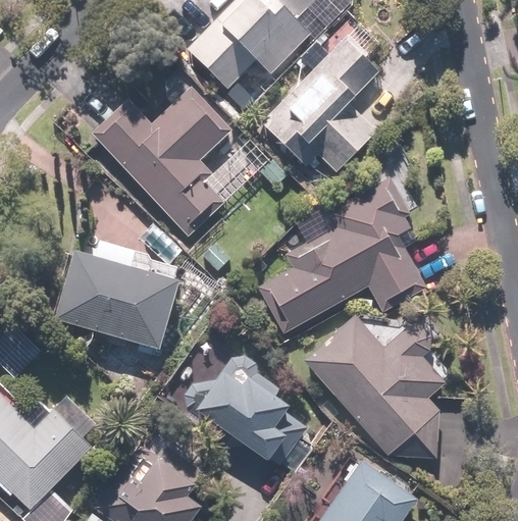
[(235,0),(186,50),(227,91),(257,60),(271,74),(313,32),(299,17),(312,4),(326,17),(343,0),(235,0)]
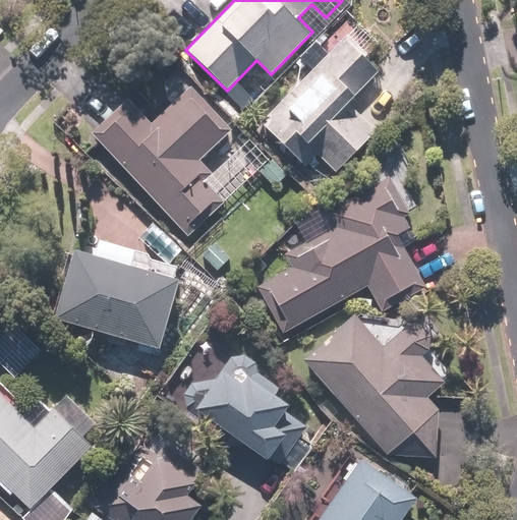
[(379,73),(345,38),(257,118),(302,167),(316,155),(334,175),(378,134),(349,104),(357,97),(355,95),(379,73)]
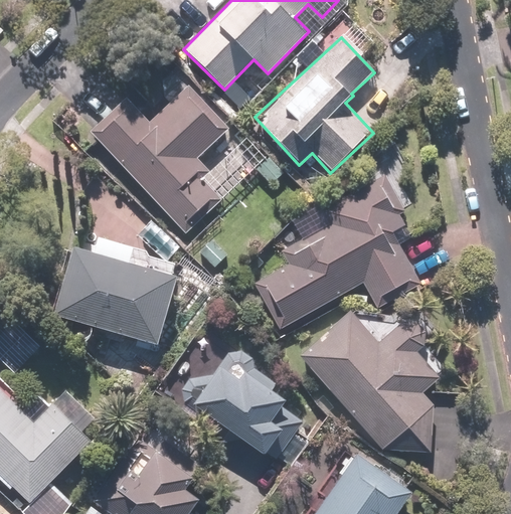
[(125,98),(90,132),(187,230),(220,198),(201,178),(207,172),(196,160),(227,129),(186,88),(150,123),(125,98)]
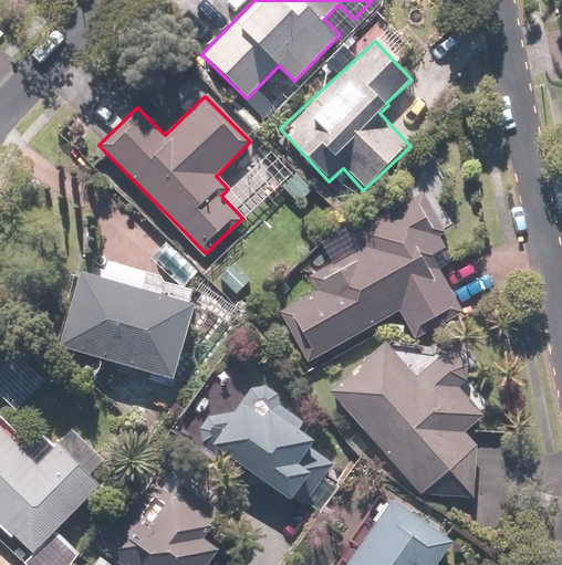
[(293,170),(278,185),(295,205),(311,189),(293,170)]
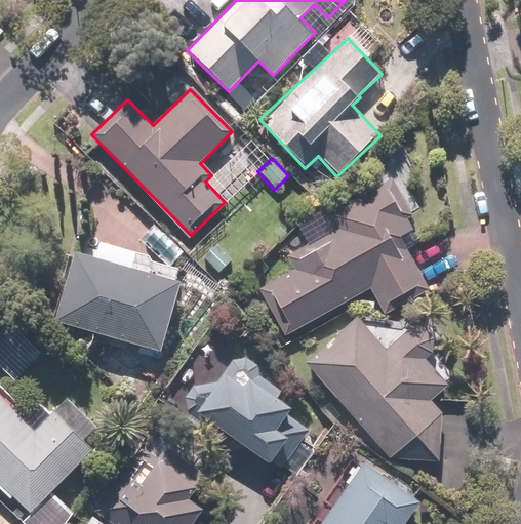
[(422,236),(393,183),(331,216),(337,229),(251,275),(284,335),(369,289),(385,318),(430,293),(404,246),(422,236)]
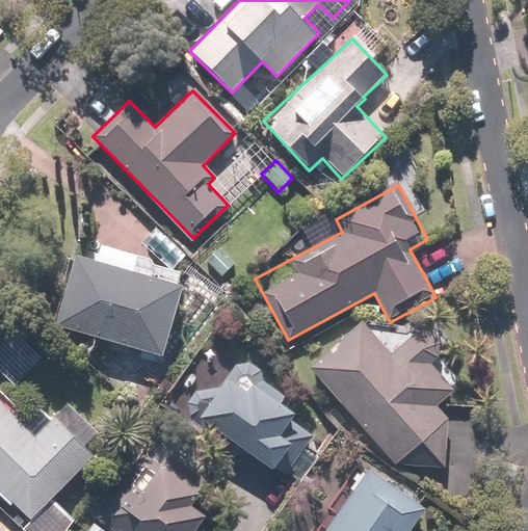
[(97,260),(79,255),(57,325),(164,357),(186,287),(137,271),(141,256),(101,244),(97,260)]
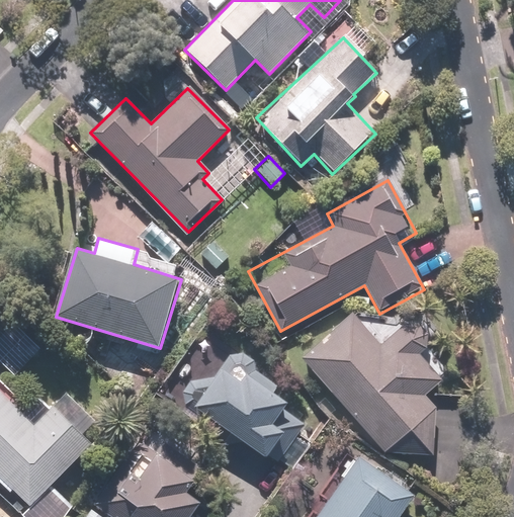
[(353,314),(303,357),(383,454),(431,455),(435,410),(423,395),(441,379),(419,354),(426,347),(427,334),(417,322),(403,321),(379,342),(353,314)]
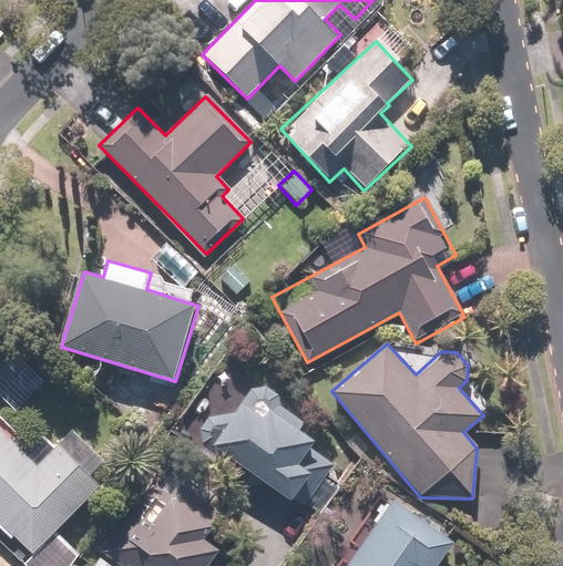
[(284,399),(258,379),(225,421),(229,424),(215,443),(290,503),(316,471),(304,461),(319,442),(303,429),(306,423),(280,403),(284,399)]
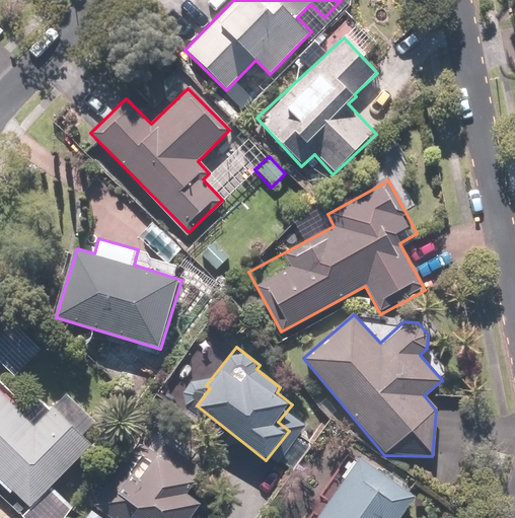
[(0,475),(38,517),(55,517),(69,506),(51,486),(94,445),(83,433),(94,422),(68,393),(38,422),(0,381),(0,475)]
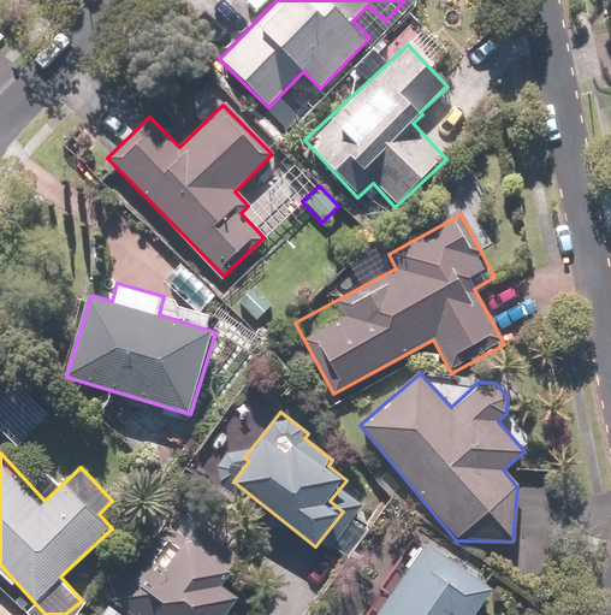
[(141,557),(113,597),(137,614),(232,614),(247,596),(227,581),(242,562),(200,532),(168,577),(141,557)]
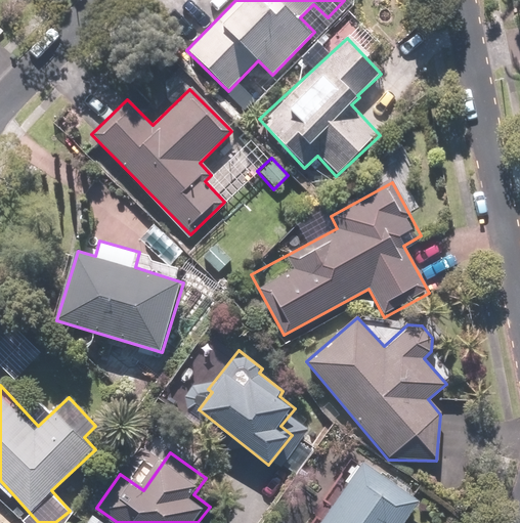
[(376,469),(363,461),(322,522),(403,522),(420,498),(412,493),(417,484),(381,461),(376,469)]
